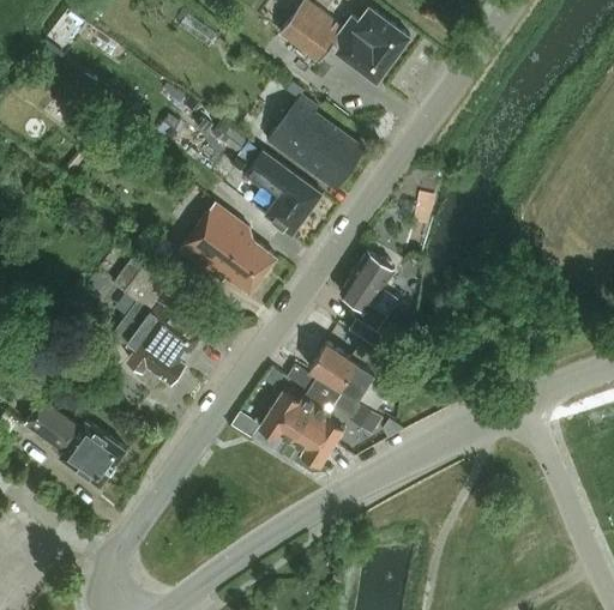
[(377,82),(410,36),(369,6),(360,19),(353,13),(343,26),(307,0),(305,0),(281,34),(318,61),(332,41),(339,46),(336,52),(377,82)]
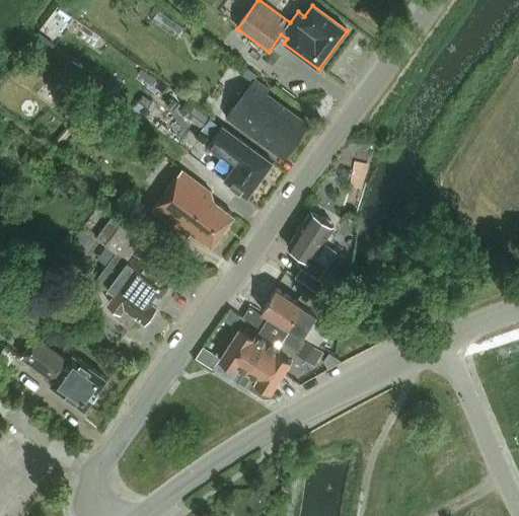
[(160,14),(153,23),(176,41),(183,30),(160,14)]
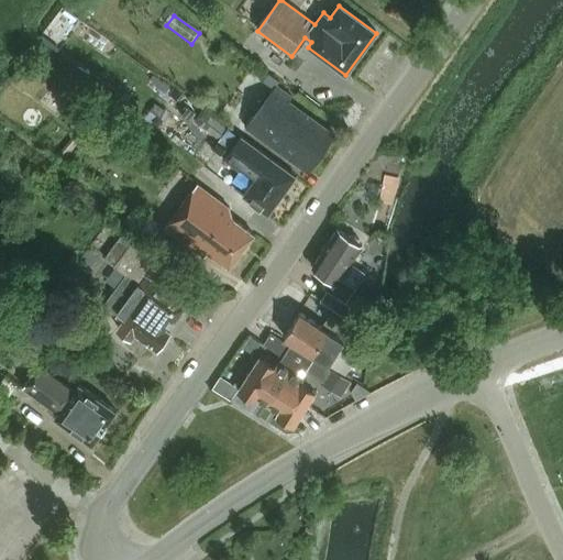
[(276,88),(268,98),(244,131),(306,176),(334,139),(288,105),(291,99),(276,88)]
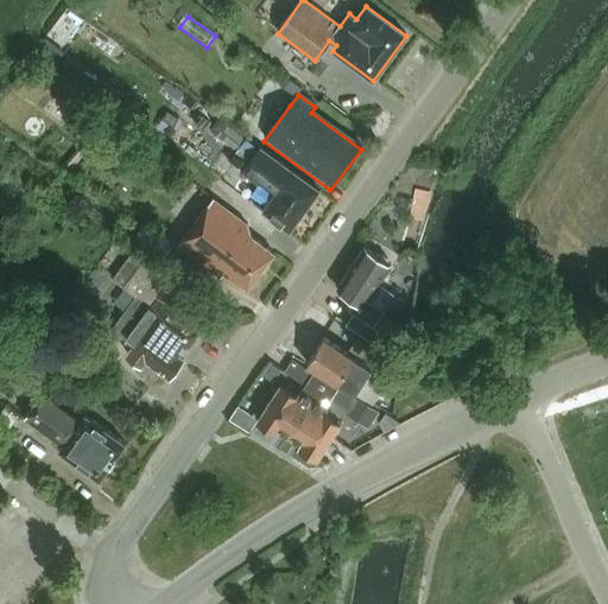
[(203,118),(198,126),(206,131),(210,124),(203,118)]
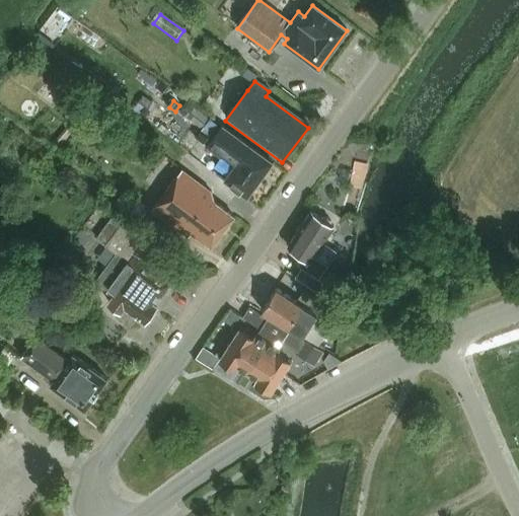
[(187,104),(180,114),(202,129),(209,120),(187,104)]
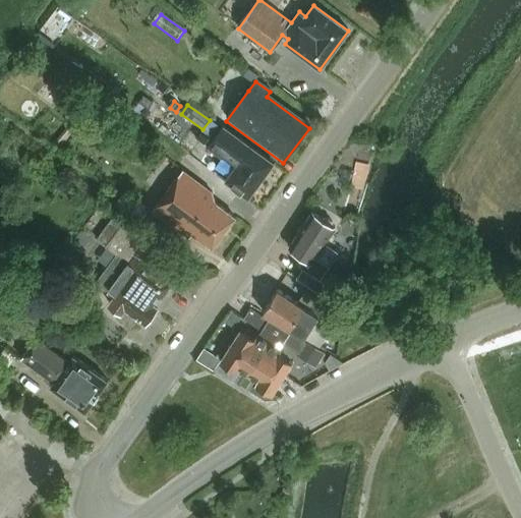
[(249,198),(274,164),(224,127),(208,149),(221,159),(224,155),(238,165),(226,181),(249,198)]
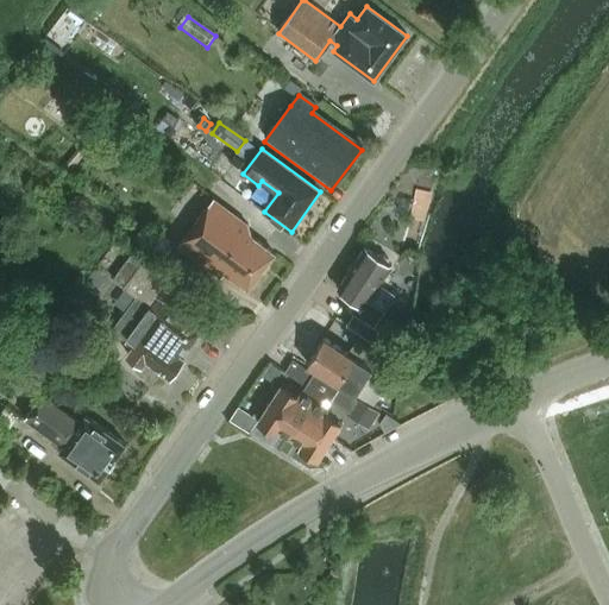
[(237,157),(232,164),(239,169),(244,162),(237,157)]
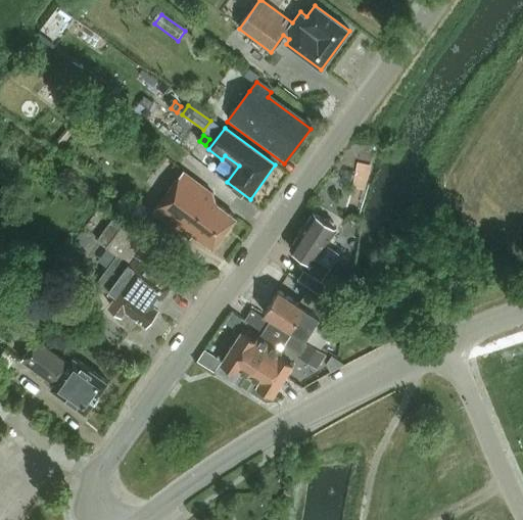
[(367,188),(371,167),(360,163),(354,185),(367,188)]
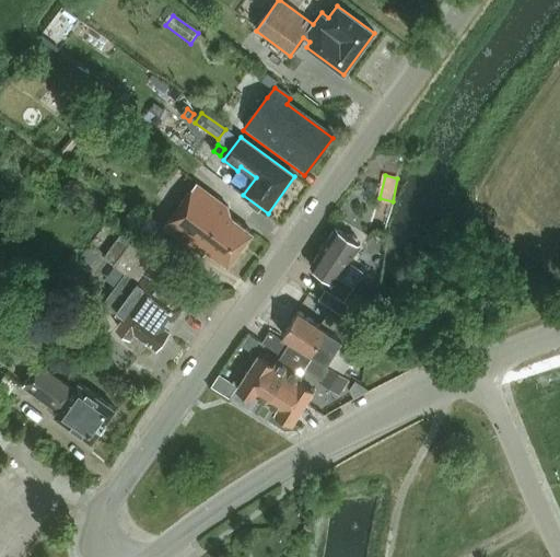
[(228,268),(252,238),(231,221),(225,210),(195,185),(164,225),(205,258),(209,254),(228,268)]
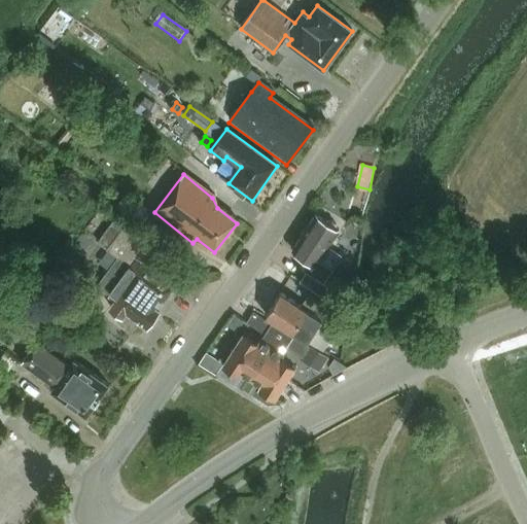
[(137,208),(132,215),(138,219),(143,212),(137,208)]
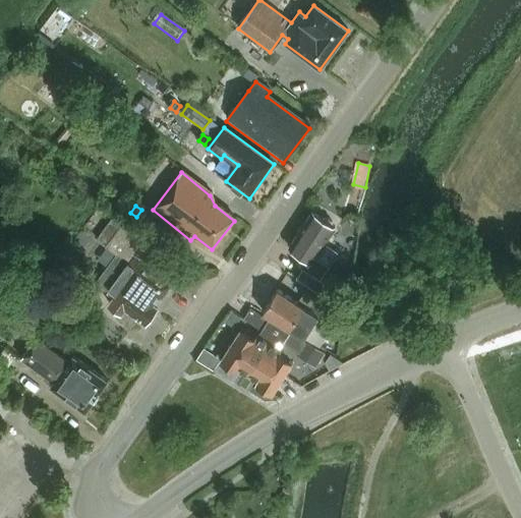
[(313,216),(290,250),(303,260),(300,265),(301,271),(302,272),(303,273),(320,283),(330,269),(317,262),(322,254),(327,247),(337,231),(335,230),(335,226),(329,222),(323,222),(313,216)]
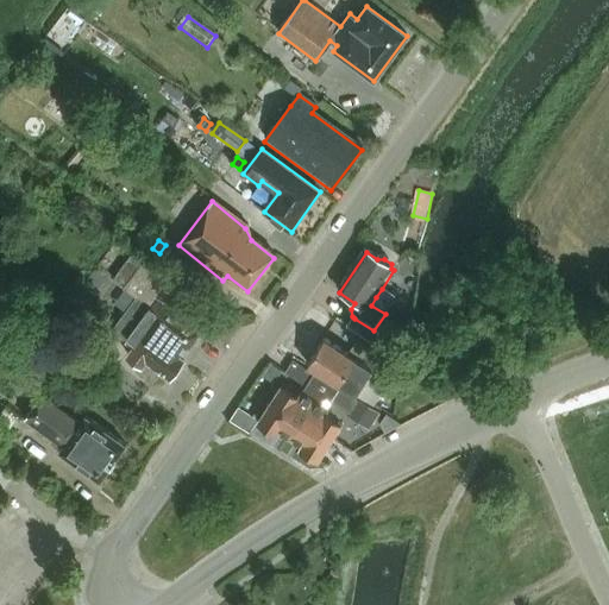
[(130,257),(112,282),(137,300),(113,334),(133,348),(129,357),(143,366),(138,372),(155,384),(163,373),(170,378),(183,360),(181,358),(199,332),(181,319),(183,316),(161,300),(170,285),(130,257)]
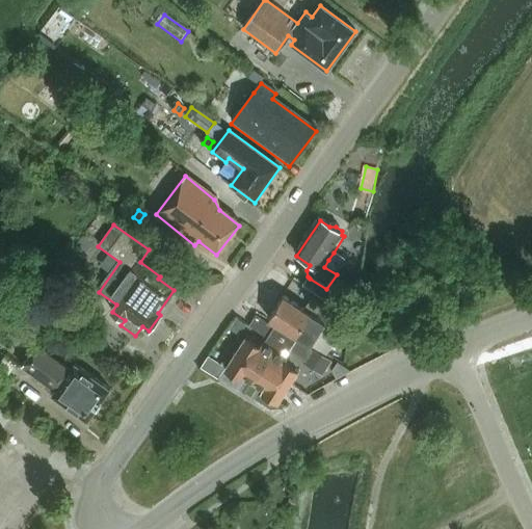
[(328,260),(324,267),(337,274),(346,261),(334,253),(328,260)]
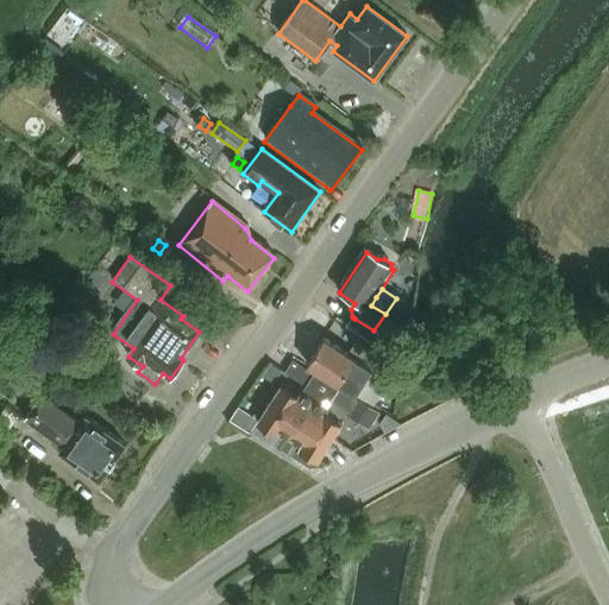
[(375,331),(366,342),(380,351),(388,339),(376,332),(375,331)]
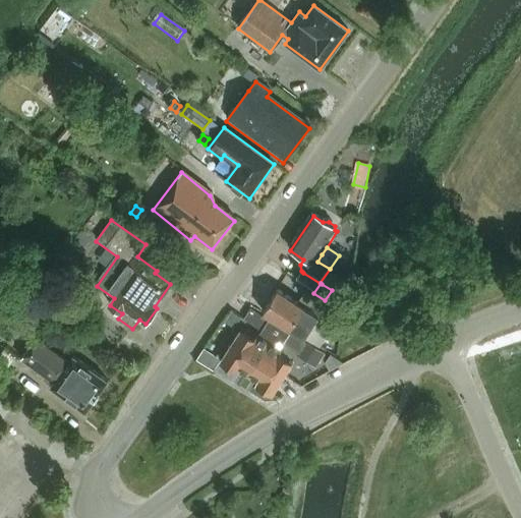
[(320,319),(317,318),(278,293),(265,315),(322,351),(331,336),(315,327),(320,319)]
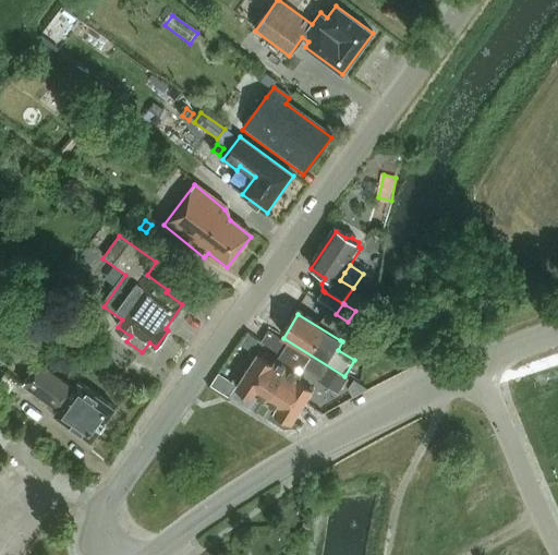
[(267,405),(302,352),(290,345),(289,347),(270,335),(263,346),(287,361),(283,365),(278,362),(275,369),(258,359),(238,390),(254,401),(256,398),(267,405)]
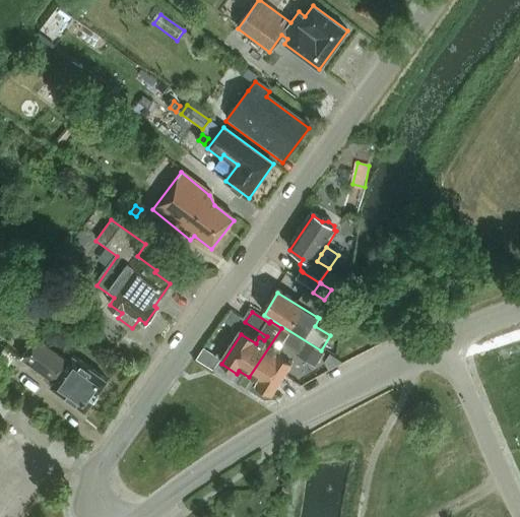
[(285,344),(290,337),(291,334),(281,328),(249,377),(259,383),(257,387),(272,397),(291,367),(277,358),(281,351),(276,348),(279,344),(283,347),(285,344)]
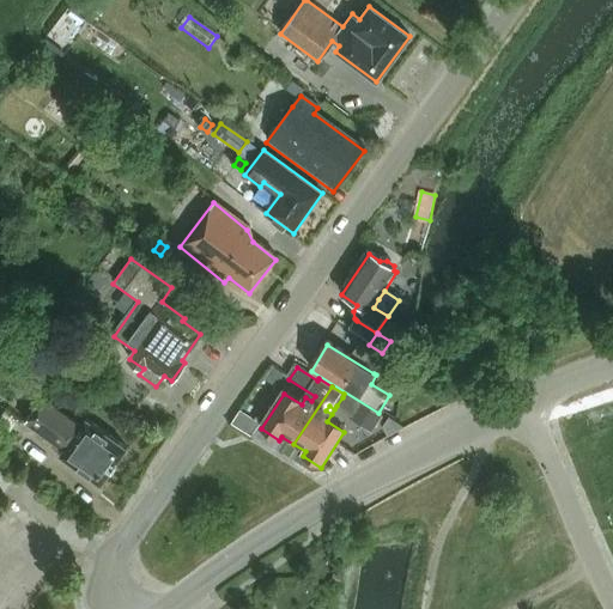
[(343,397),(337,406),(353,416),(360,405),(344,394),(343,397)]
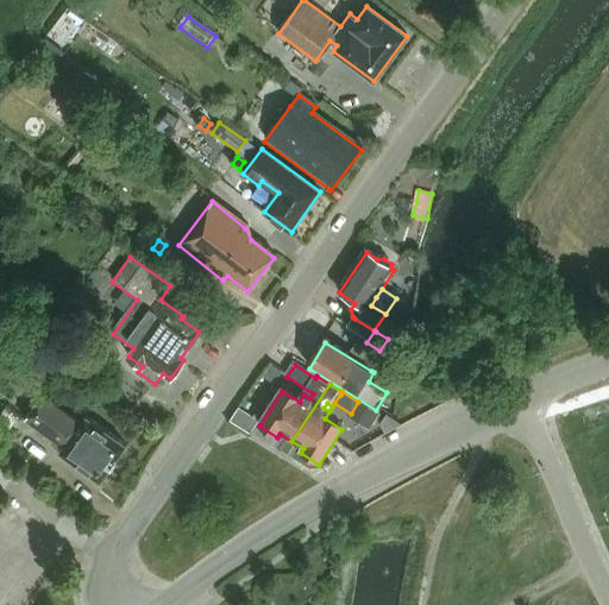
[(100,483),(125,447),(83,417),(79,423),(43,397),(26,420),(62,446),(58,452),(100,483)]
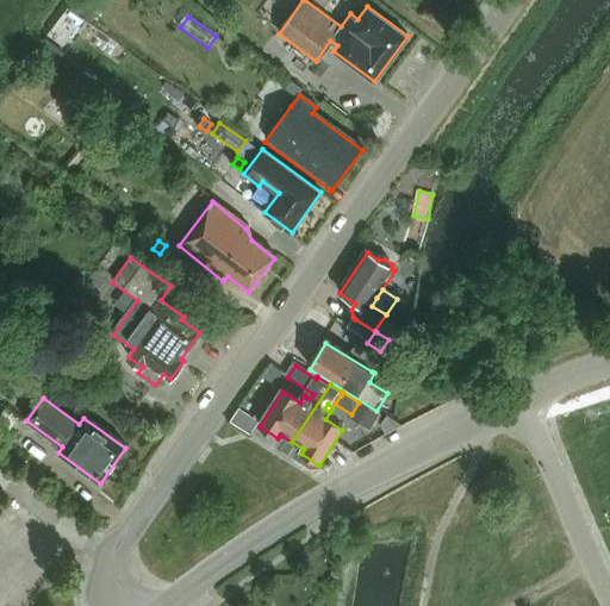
[(352,414),(349,418),(367,430),(369,431),(379,416),(377,414),(359,403),(352,414)]
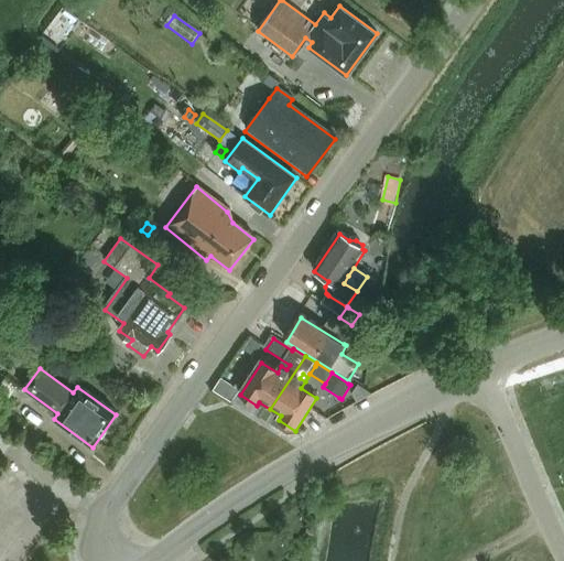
[(214,391),(228,401),(231,403),(239,391),(221,379),(214,391)]
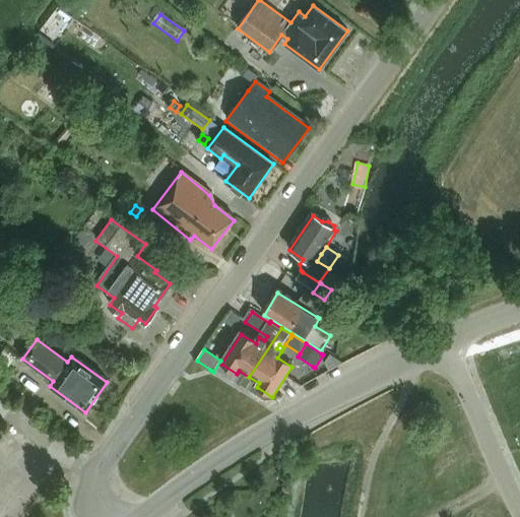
[(330,358),(325,365),(330,373),(333,371),(343,366),(335,361),(330,358)]
